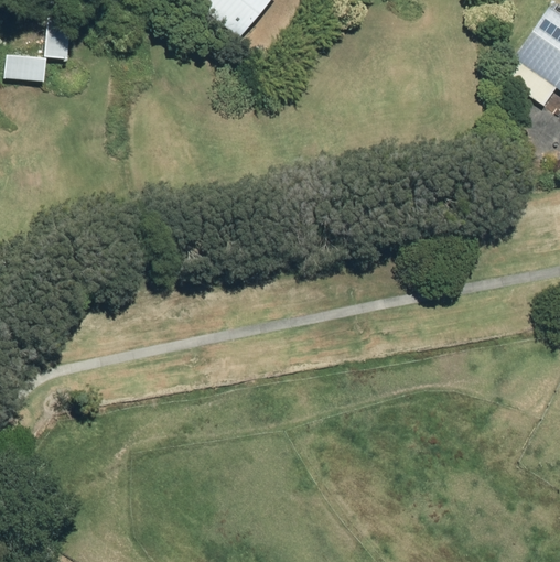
[(207,0),(248,33),(275,0),(207,0)]
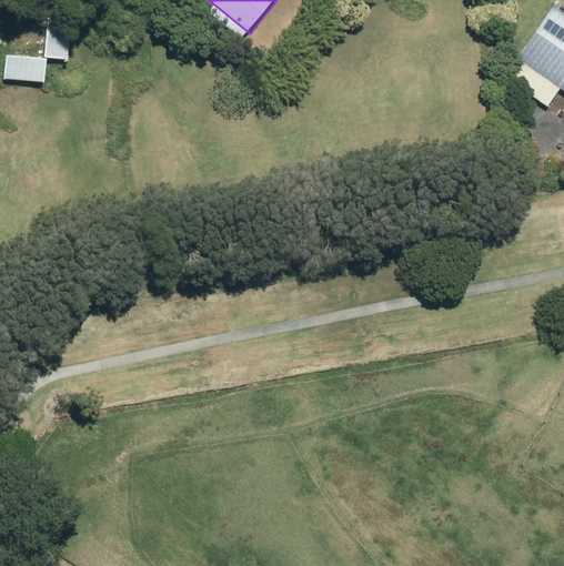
[(563,3),(562,2),(526,54),(563,79),(563,3)]
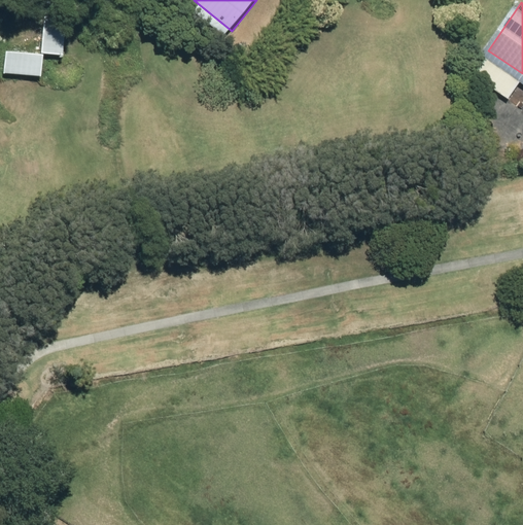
[(43,15),(41,51),(63,54),(65,18),(43,15)]
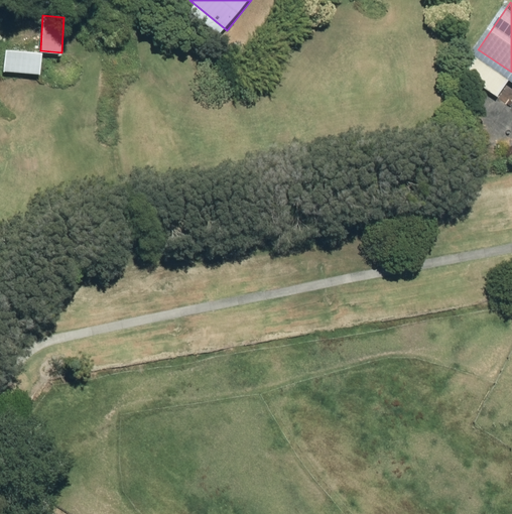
[(5,72),(40,74),(42,51),(6,49),(5,72)]
